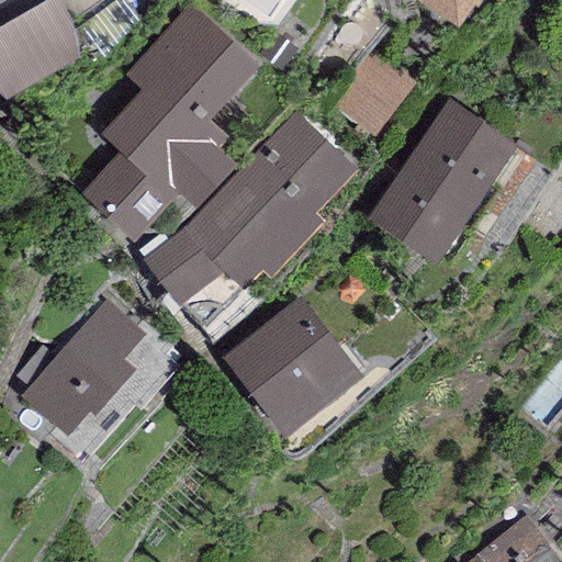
[(58,0),(45,0),(0,25),(0,92),(7,99),(82,54),(72,36),(70,20),(58,0)]
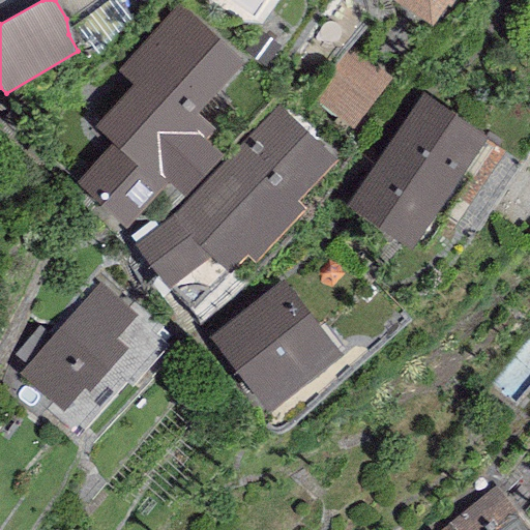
[(394,0),(432,26),(450,0),(394,0)]
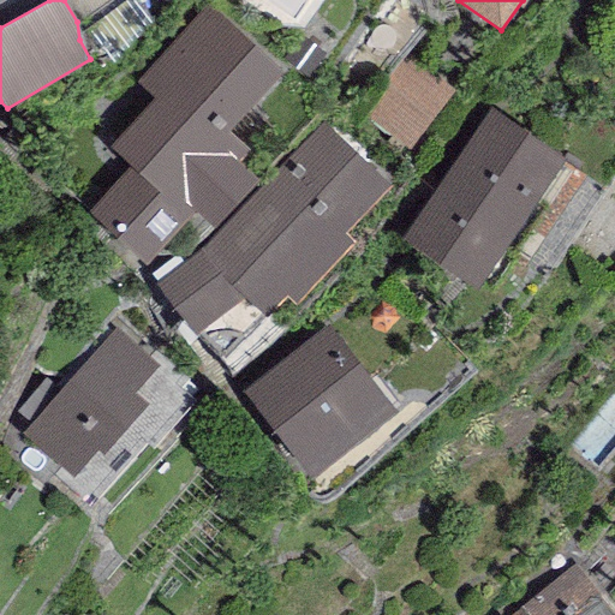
[(280,71),(204,5),(137,82),(154,96),(111,147),(131,165),(89,213),(150,267),(196,215),(218,233),(261,184),(236,161),(249,147),(228,130),(280,71)]
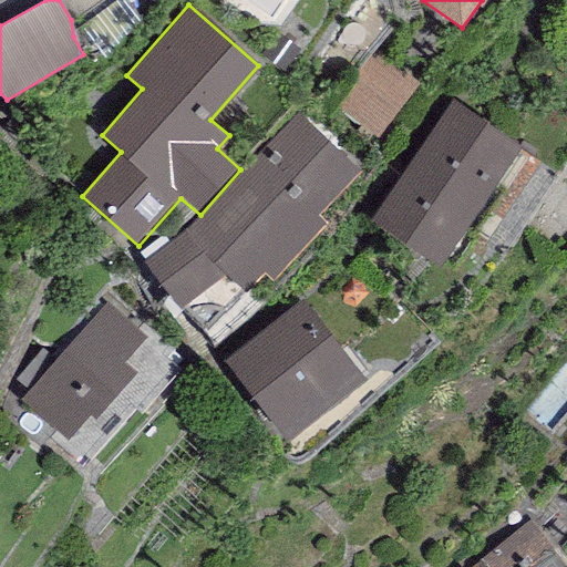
[(383,142),(424,89),(381,57),(341,111),(383,142)]
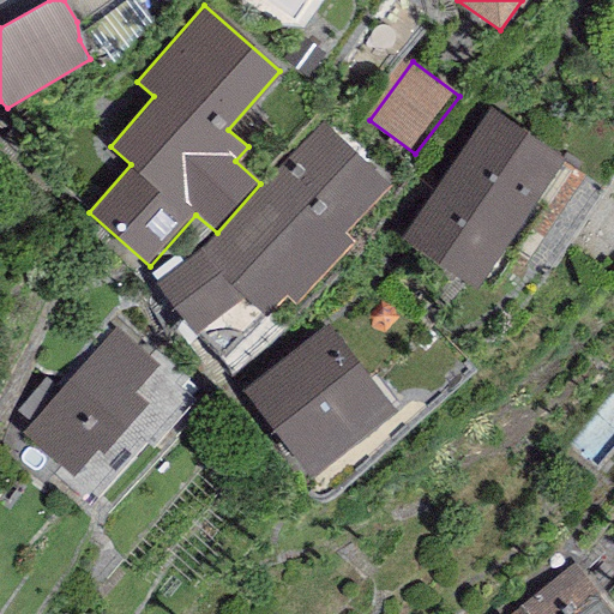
[(565,160),(489,108),(401,238),(476,289),(565,160)]
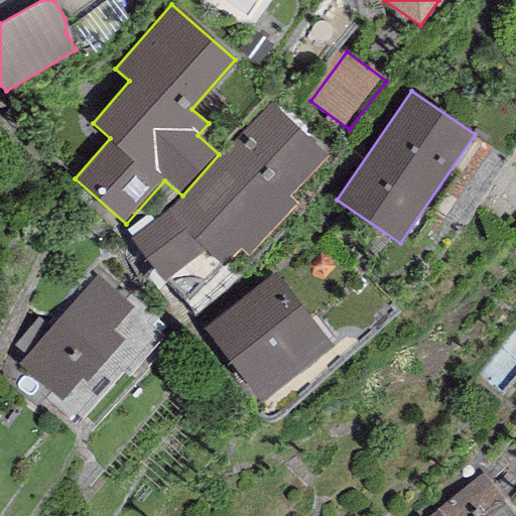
[(328,155),(269,102),(219,154),(182,196),(166,210),(131,237),(164,284),(204,250),(223,266),(239,250),(247,255),(296,204),(288,197),(328,155)]
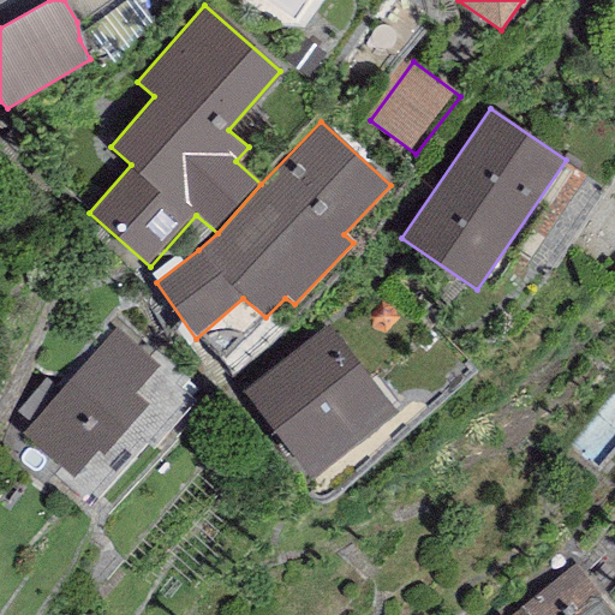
[(396,412),(326,326),(242,394),(311,481),(396,412)]
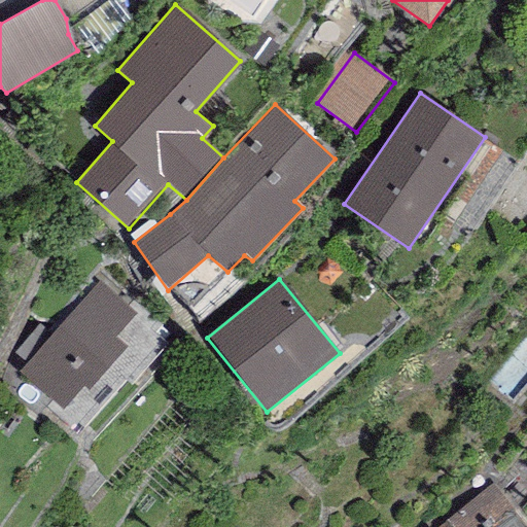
[(99,281),(18,373),(61,411),(82,387),(85,390),(125,346),(113,336),(134,313),(99,281)]
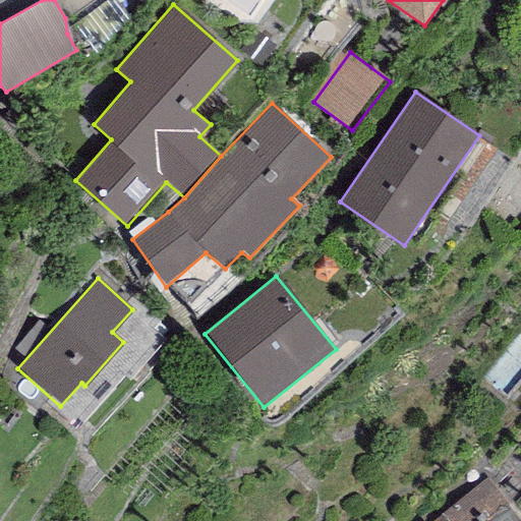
[(428,520),(519,520),(486,477),(428,520)]
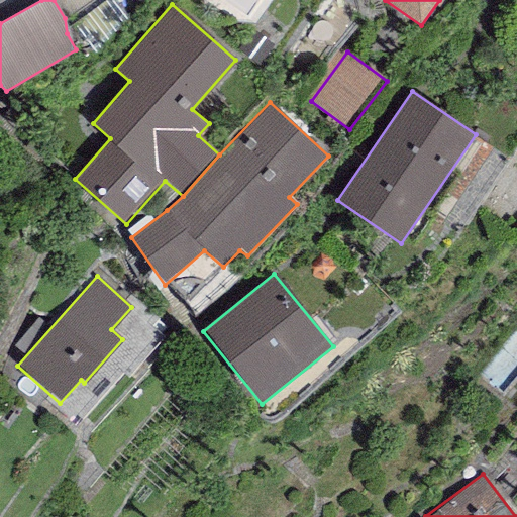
All buildings are outlined.
